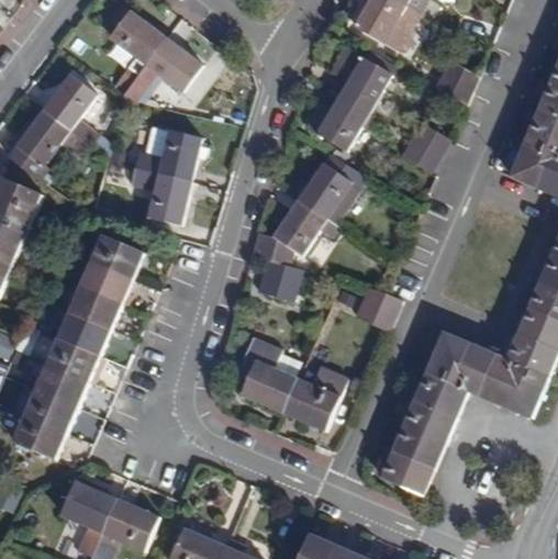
[(367,0),(353,25),(399,52),(408,35),(420,13),(419,12),(398,0),(367,0)]
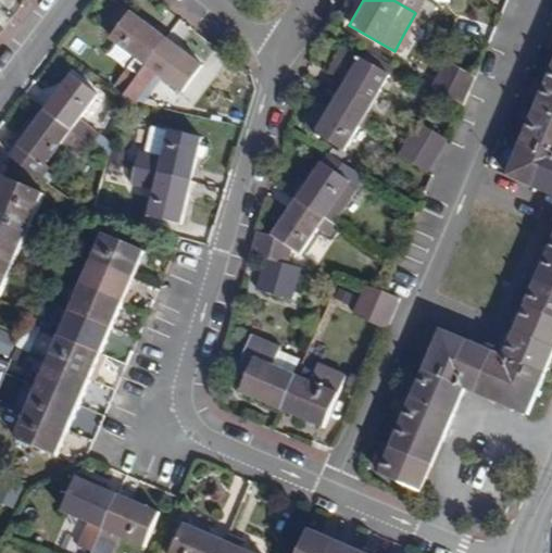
[(393,0),(414,12),(421,0),(393,0)]
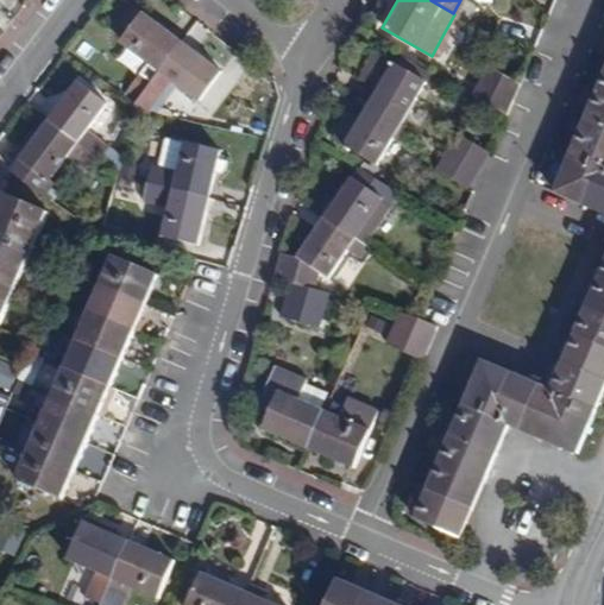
[(130,2),(115,21),(125,29),(118,39),(146,61),(138,71),(149,80),(178,39),(130,2)]
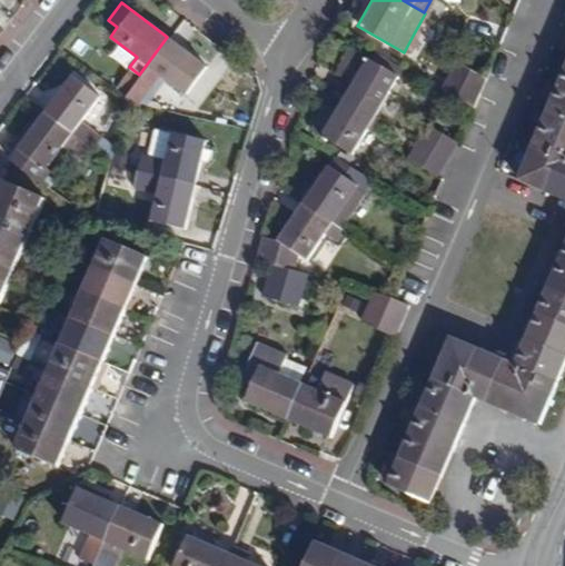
[(167,37),(139,75),(149,82),(157,72),(182,91),(202,63),(167,37)]
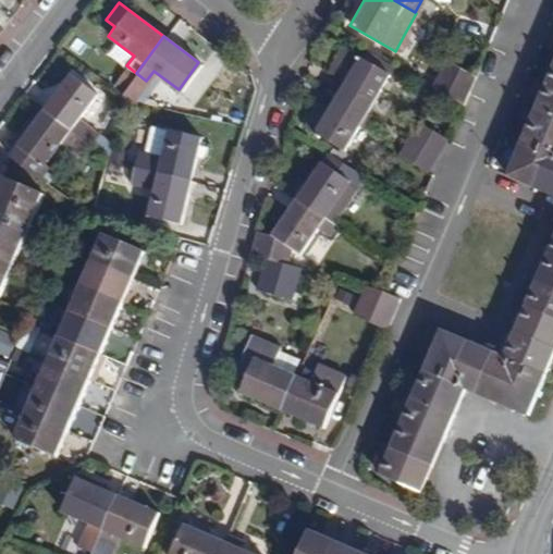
[(343,81),(336,94),(365,111),(386,73),(358,56),(340,45),(324,70),(343,81)]
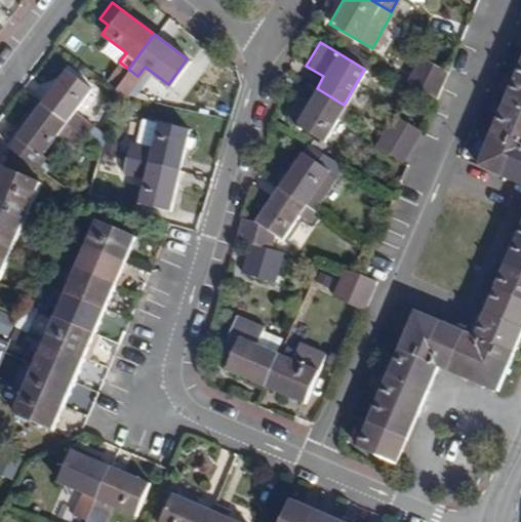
[(421,55),(406,80),(432,95),(444,69),(421,55)]
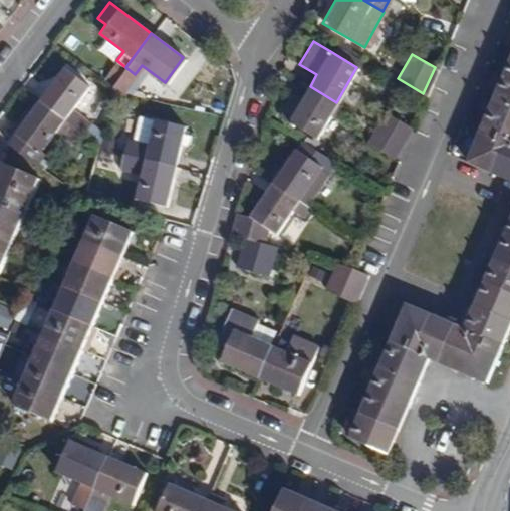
[(63,67),(38,99),(74,126),(96,144),(101,131),(70,107),(87,85),(63,67)]
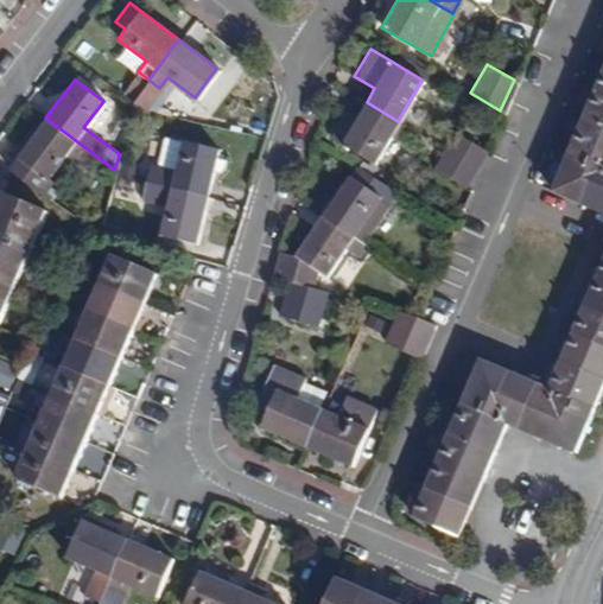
[(602,93),(594,89),(582,118),(602,126),(602,93)]
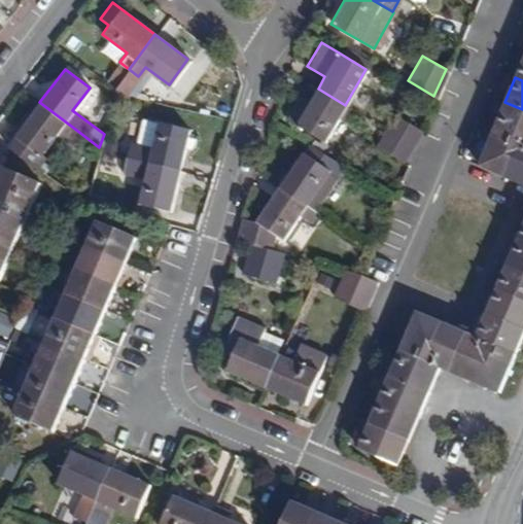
[(300,94),(285,117),(323,140),(345,105),(318,89),(311,100),(300,94)]
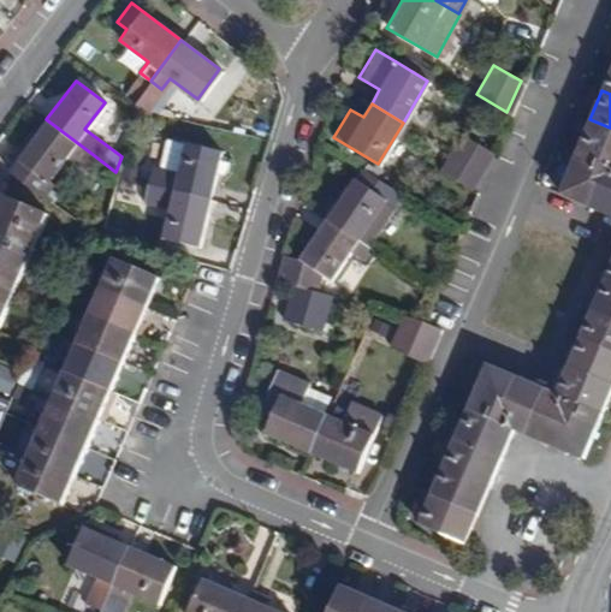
[(46,119),(7,170),(36,192),(65,154),(79,165),(89,152),(46,119)]
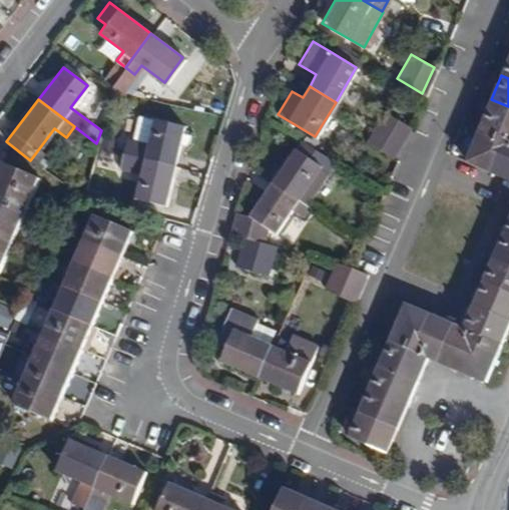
[(508,106),(491,99),(481,122),(505,132),(508,134),(508,106)]
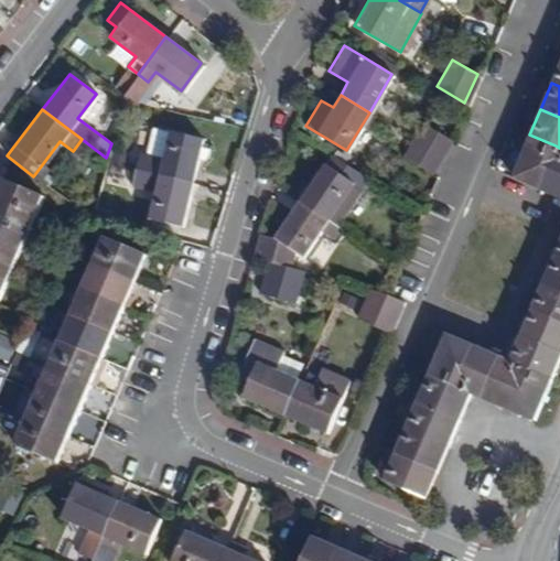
[(422,121),(411,138),(441,157),(449,138),(422,121)]
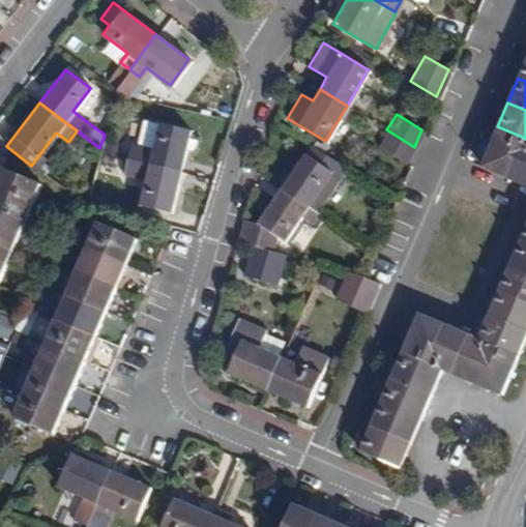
[(135,143),(152,147),(158,122),(141,118),(135,143)]
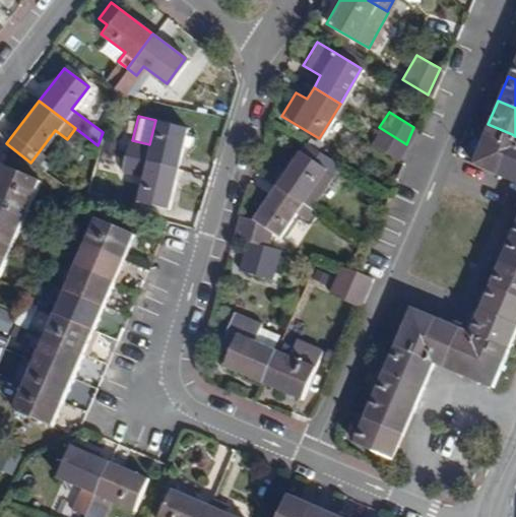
[(126,138),(122,155),(176,167),(185,127),(155,120),(149,144),(132,140),(126,138)]
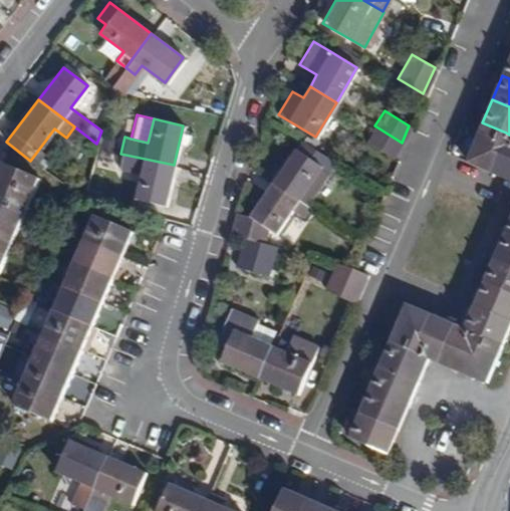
[(482,122),(466,161),(490,171),(506,133),(482,122)]
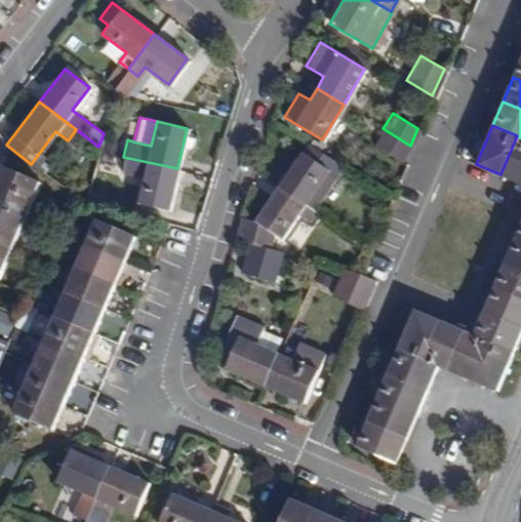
[(383,128),(373,145),(400,161),(410,146),(383,128)]
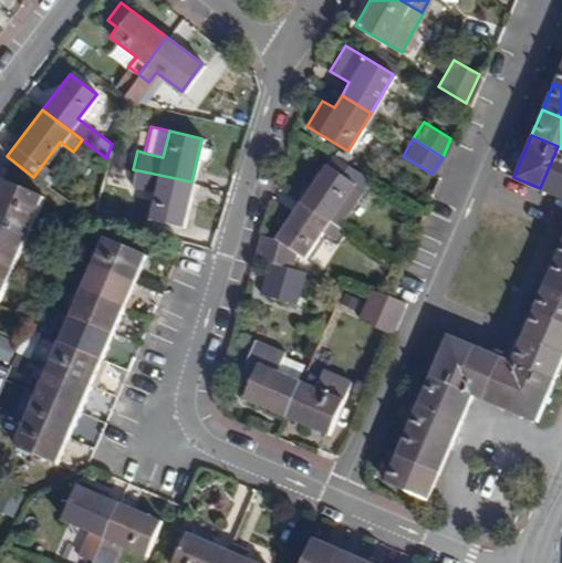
[(561,148),(558,146),(540,188),(561,197),(561,148)]
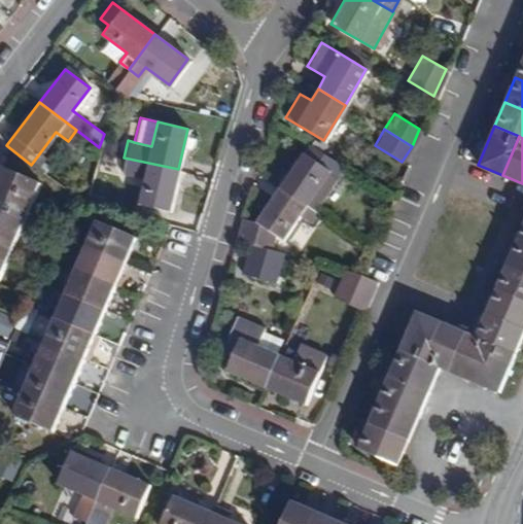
[(308,143),(279,186),(313,210),(343,165),(308,143)]
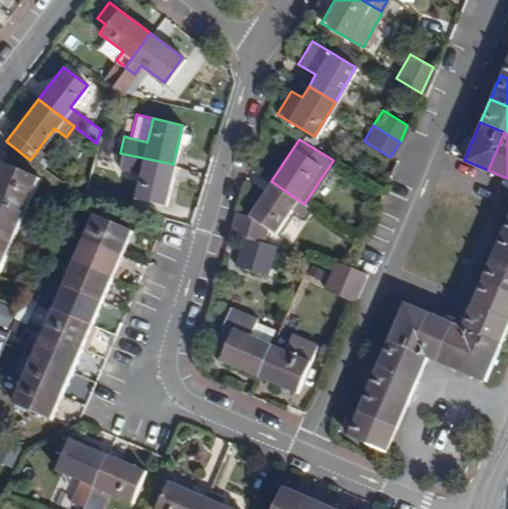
[(139,173),(134,197),(163,204),(173,164),(120,153),(117,168),(139,173)]
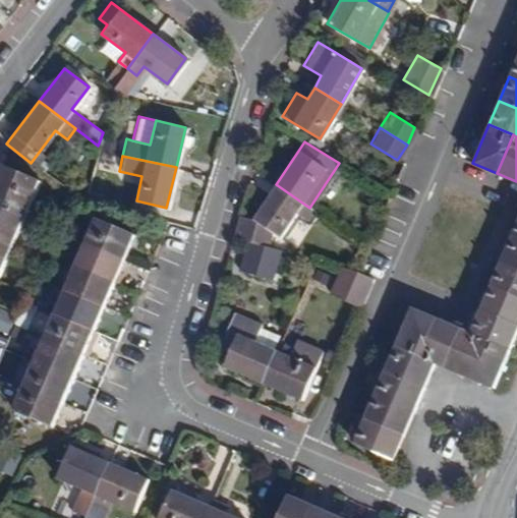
[(0,162),(0,192),(26,205),(38,178),(0,162)]
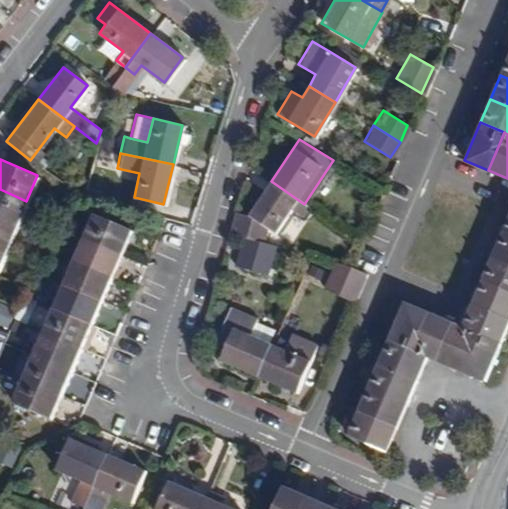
[(248,214),(248,215),(234,211),(227,231),(242,235),(262,241),(266,226),(273,231),(289,208),(301,215),(307,206),(304,204),(271,181),(248,214)]
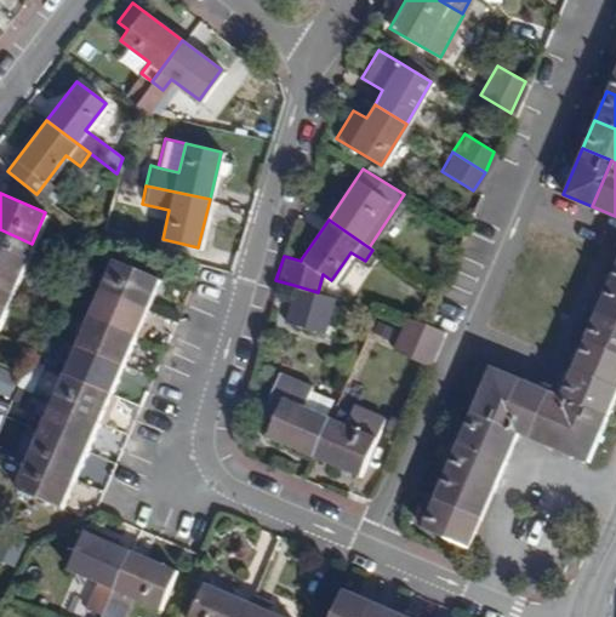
[(0,263),(20,272),(32,244),(0,229),(0,263)]
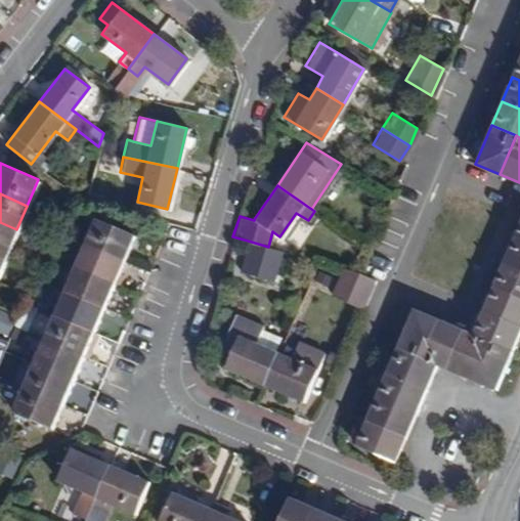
[(95,217),(85,242),(123,258),(133,233),(95,217)]
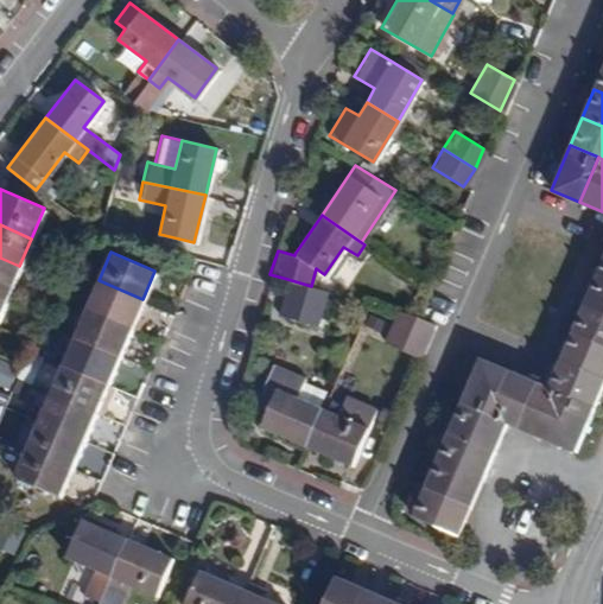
[(0,291),(7,294),(19,266),(0,258),(0,291)]
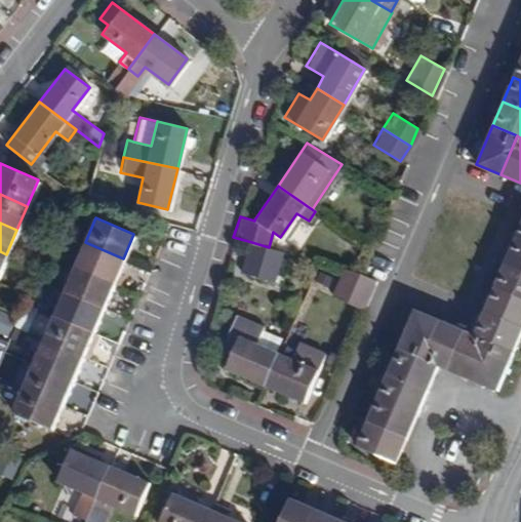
[(520,240),(514,237),(504,262),(520,269),(520,240)]
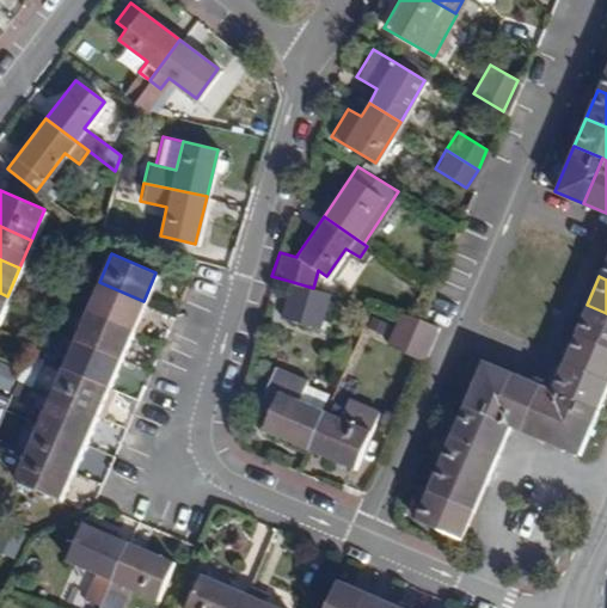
[(289,281),(279,315),(317,327),(327,292),(313,288),(289,281)]
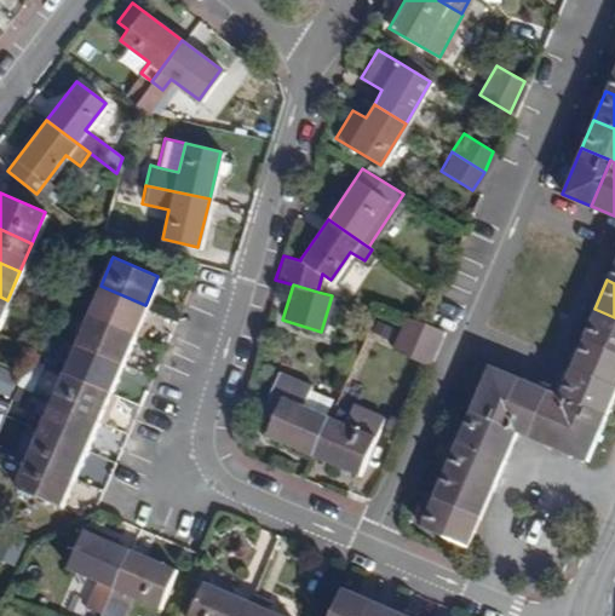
[(101,286),(88,315),(133,334),(145,305),(101,286)]
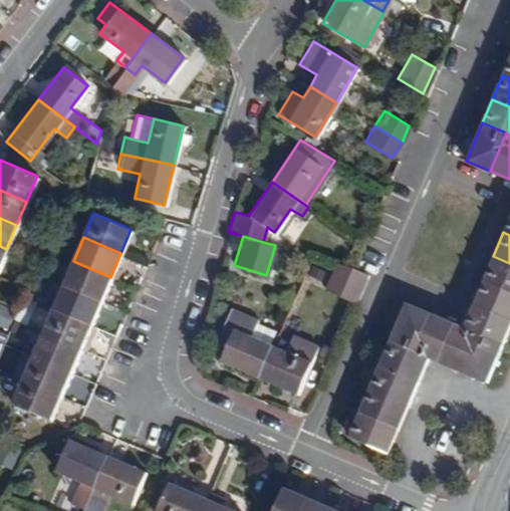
[(509,263),(493,256),(483,280),(509,291),(509,263)]
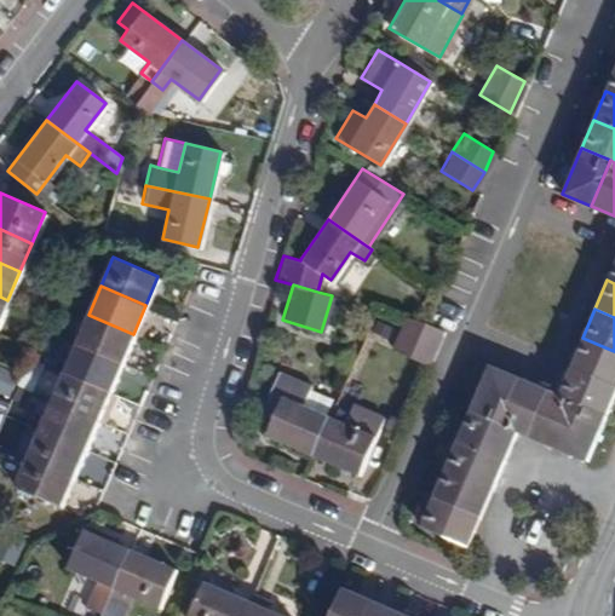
[(88,315),(75,343),(121,362),(133,334),(88,315)]
